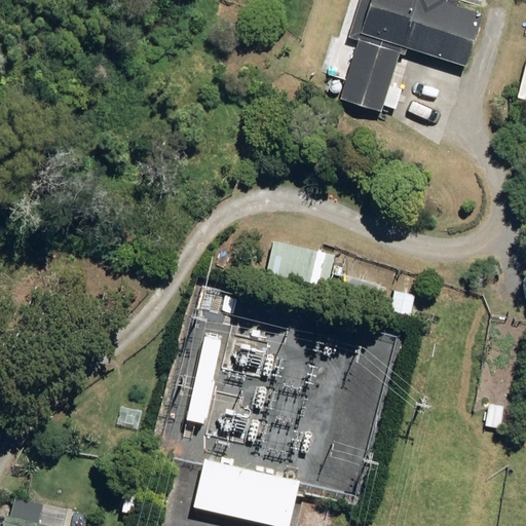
[(448,64),(463,69),(481,15),(453,7),(454,0),(360,0),(348,40),(357,42),(339,102),(380,113),(399,55),(402,57),(404,49),(448,64)]
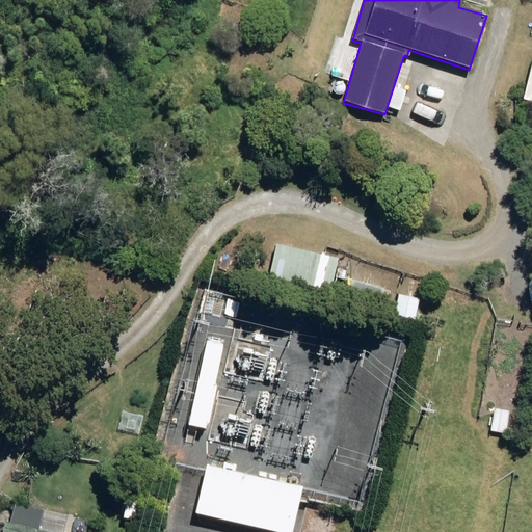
[(336,258),(274,244),(268,276),(328,290),(336,258)]
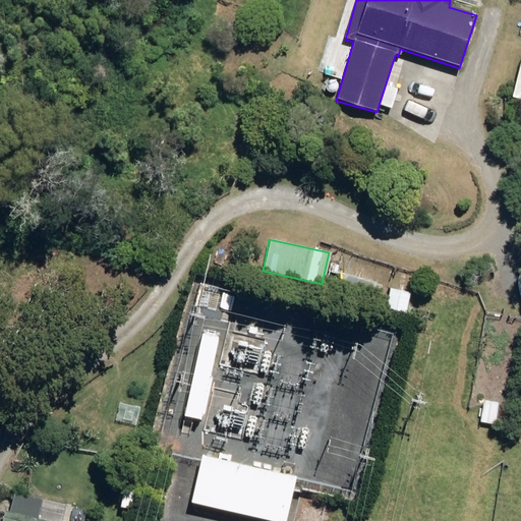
[(374,282),(344,274),(339,294),(369,301),(374,282)]
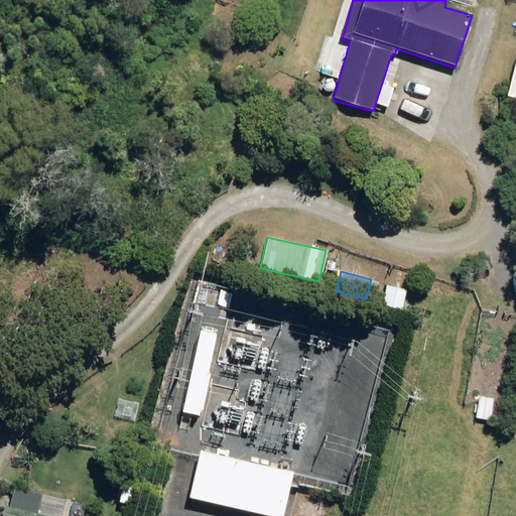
[(218,336),(202,332),(182,409),(198,413),(199,409),(201,409),(211,372),(209,371),(218,336)]
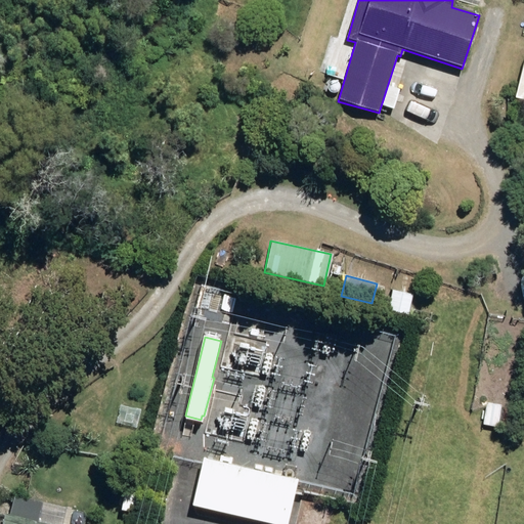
[(499,404),(486,403),(483,425),(496,427),(497,425),(507,427),(509,408),(499,407),(499,404)]
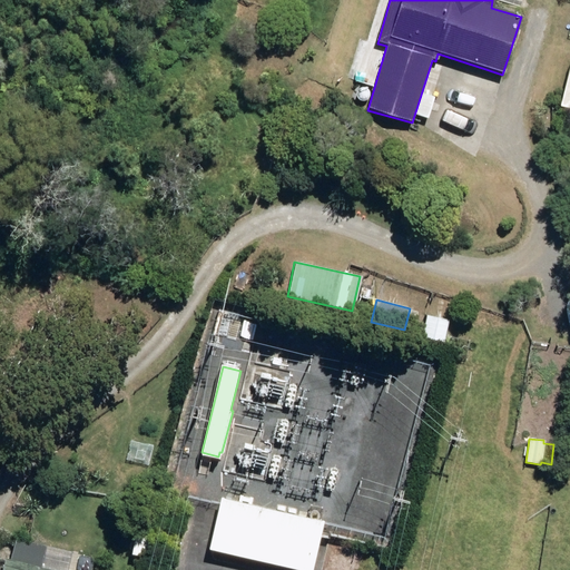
[(310,569),(322,521),(218,497),(206,550),(294,569),(310,569)]
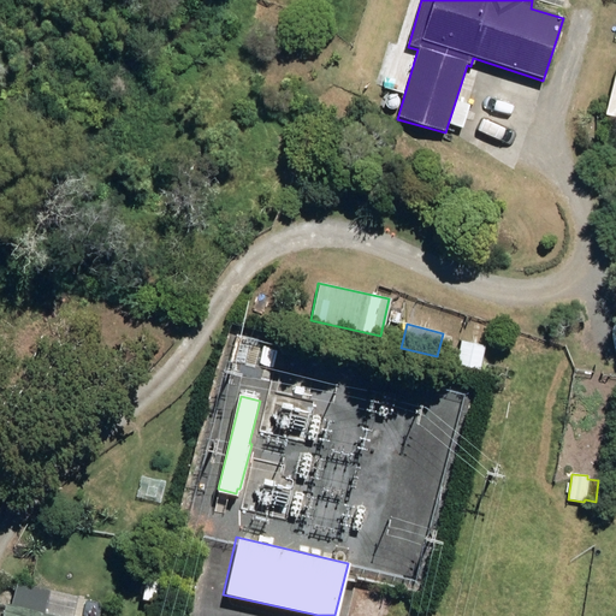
[(100,615),(104,604),(78,598),(78,596),(13,580),(9,604),(3,603),(0,615),(100,615)]
